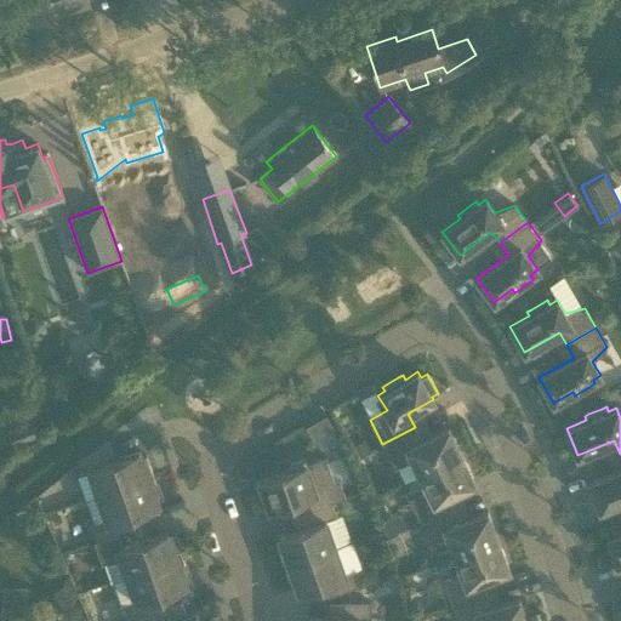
[(422,439),(415,427),(382,444),(396,467),(397,466),(405,482),(420,474),(461,455),(448,427),(422,439)]
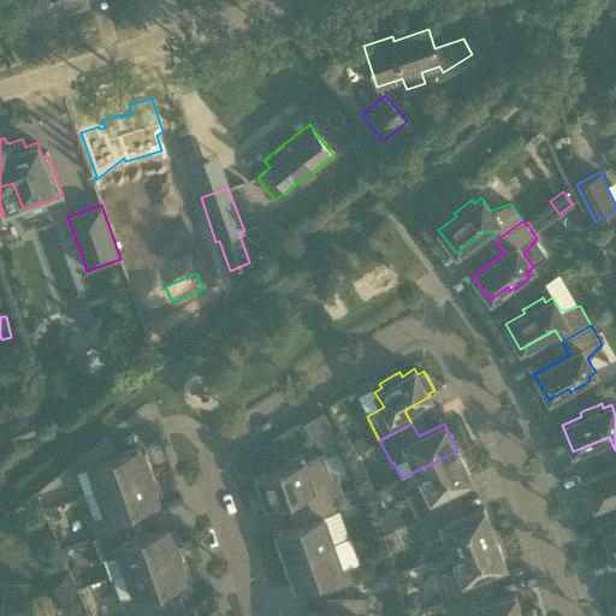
[(99,491),(152,472),(144,451),(140,454),(137,448),(113,456),(106,436),(77,458),(81,471),(90,467),(99,491)]
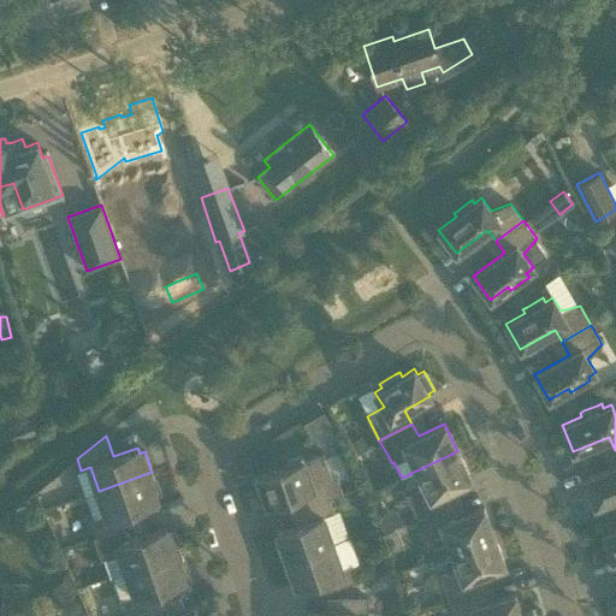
[(615,449),(615,450),(615,452),(615,465),(584,479),(594,505),(615,497),(615,498),(615,449)]
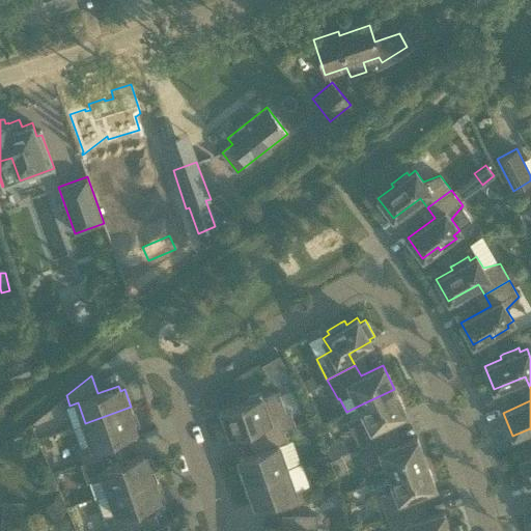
[(394,389),(359,406),(365,419),(351,425),(359,447),(388,435),(384,423),(406,413),(394,389)]
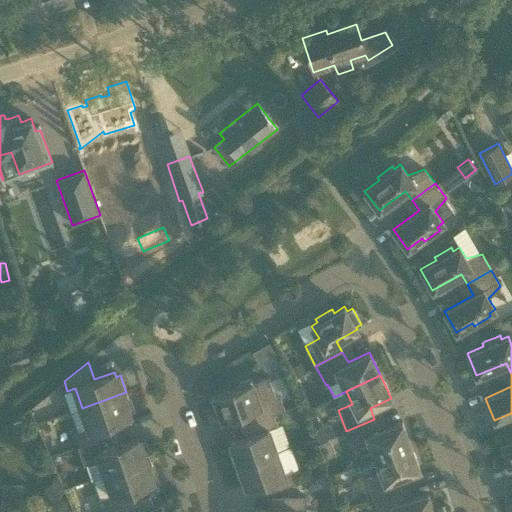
[(238,387),(214,395),(210,397),(215,411),(218,409),(222,419),(244,411),(248,423),(273,414),(284,410),(280,397),(276,399),(268,377),(252,382),(251,379),(237,384),(238,387)]
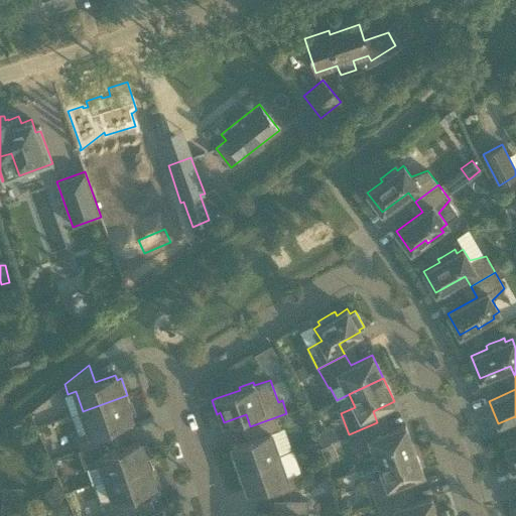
[(133,412),(127,395),(83,411),(90,430),(76,435),(81,449),(106,440),(102,429),(111,426),(110,425),(130,418),(129,414),(133,412)]
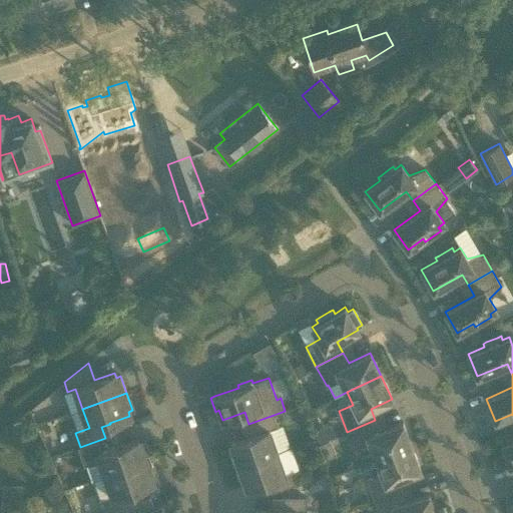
[(274,415),(248,424),(252,435),(230,443),(233,453),(230,454),(234,467),(290,447),(283,425),(278,427),(274,415)]
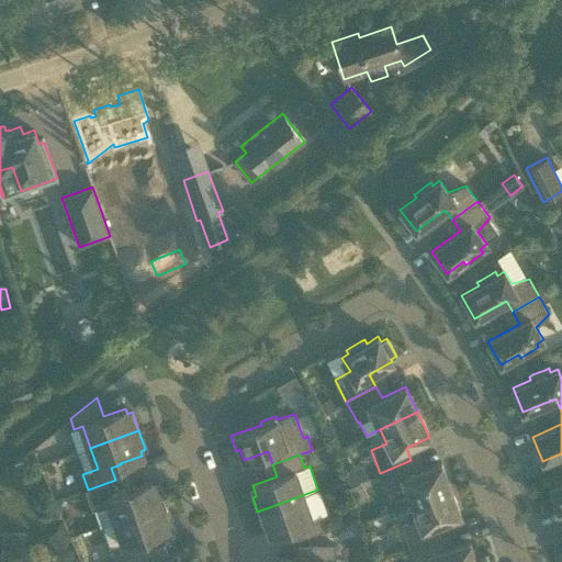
[(416,472),(411,460),(380,473),(390,495),(406,489),(412,503),(451,489),(441,462),(416,472)]
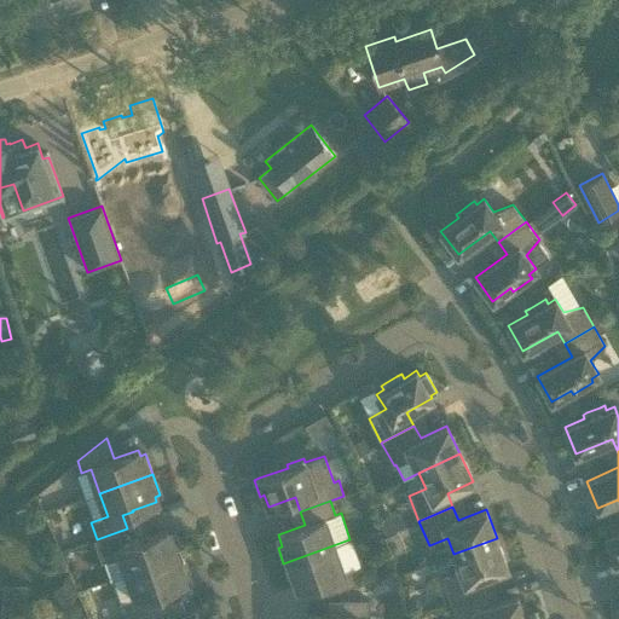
[(143,539),(142,538),(137,525),(127,528),(97,539),(94,539),(102,560),(104,561),(111,579),(127,573),(181,554),(174,534),(168,536),(167,531),(143,539)]
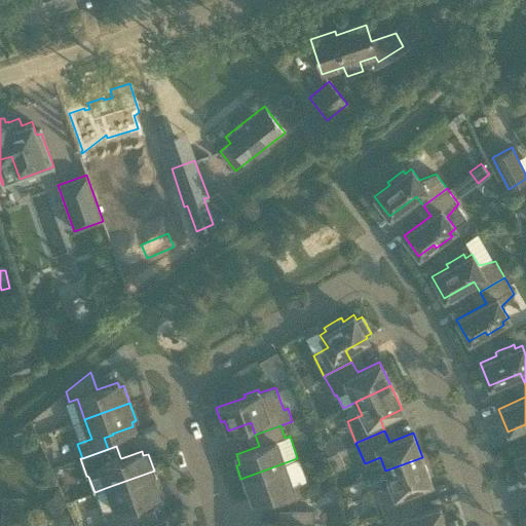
[(525,451),(516,455),(523,479),(525,477),(525,451)]
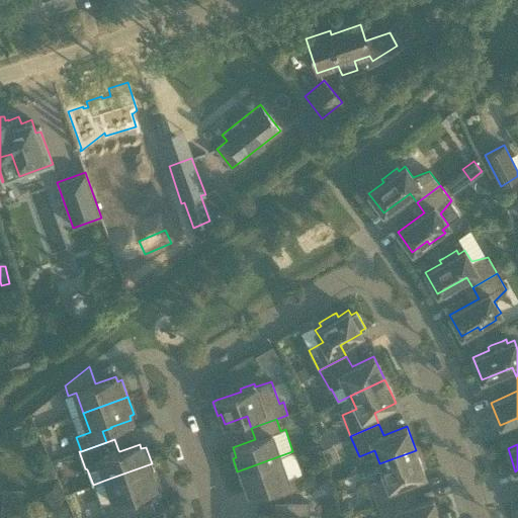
[(376,504),(406,495),(402,483),(425,475),(416,450),(379,463),(384,477),(369,483),(376,504)]
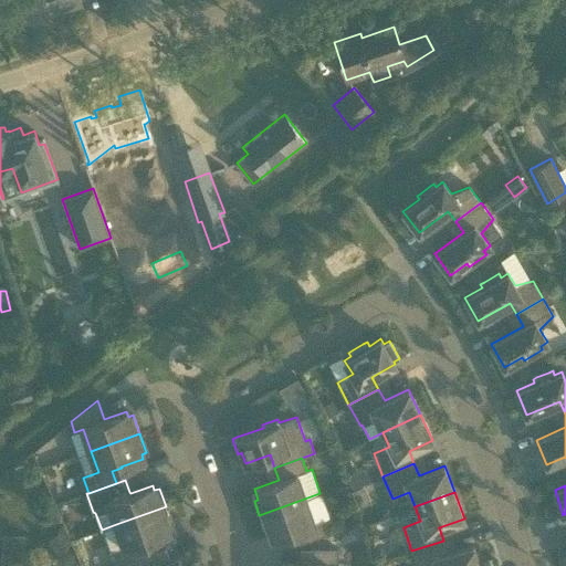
[(321,493),(320,493),(259,515),(264,528),(268,527),(272,538),(296,530),(301,543),(328,533),(324,520),(329,517),(321,493)]
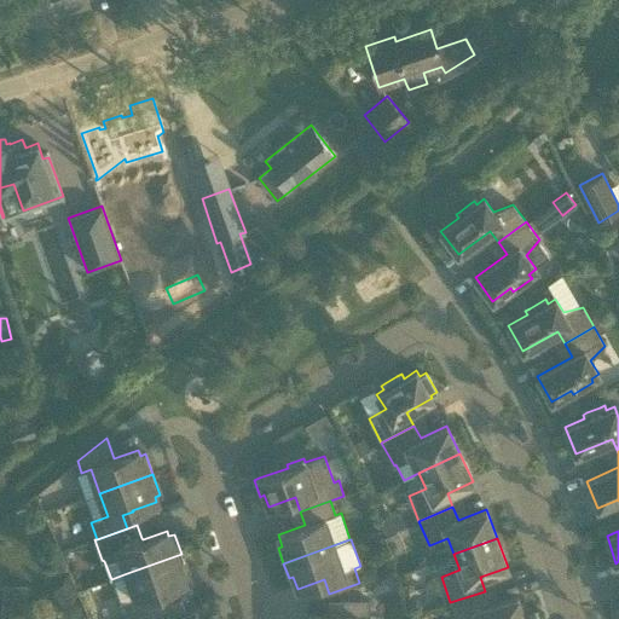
[(155,609),(155,608),(151,596),(161,593),(161,591),(185,583),(183,577),(189,574),(181,554),(127,573),(136,597),(120,602),(125,618),(128,618),(152,611),(155,609)]
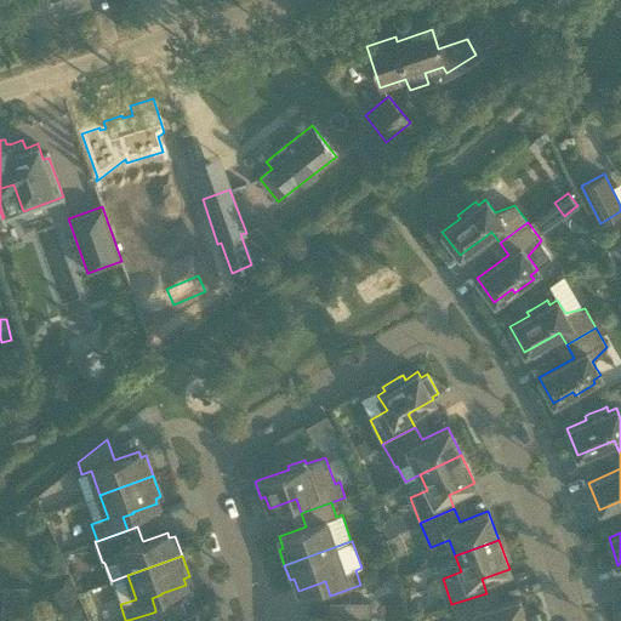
[(67,582),(56,592),(66,604),(77,596),(67,582)]
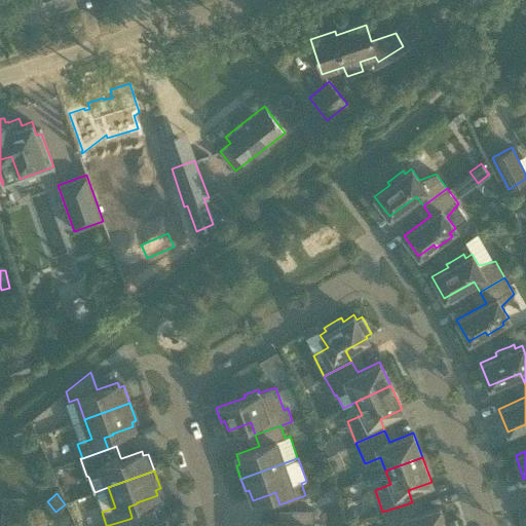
[(416,514),(412,502),(382,512),(386,525),(445,525),(440,506),(416,514)]
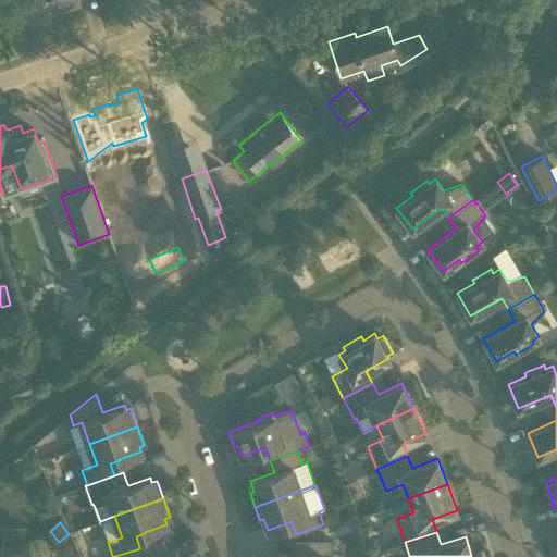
[(177,556),(175,549),(166,553),(162,540),(139,547),(139,548),(137,549),(139,556),(177,556)]
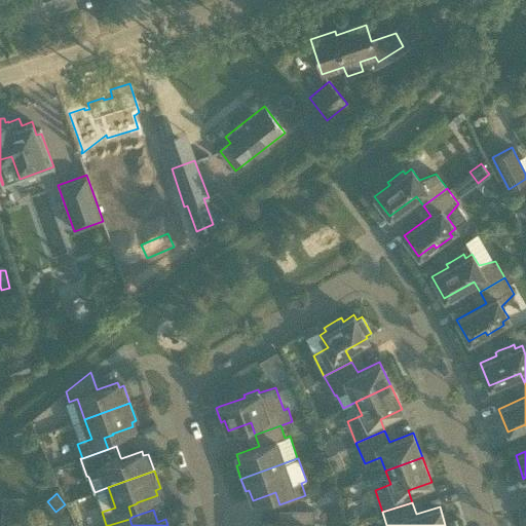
[(304,525),(304,523),(313,523),(313,510),(287,511),(288,523),(263,523),(262,525),(304,525)]
